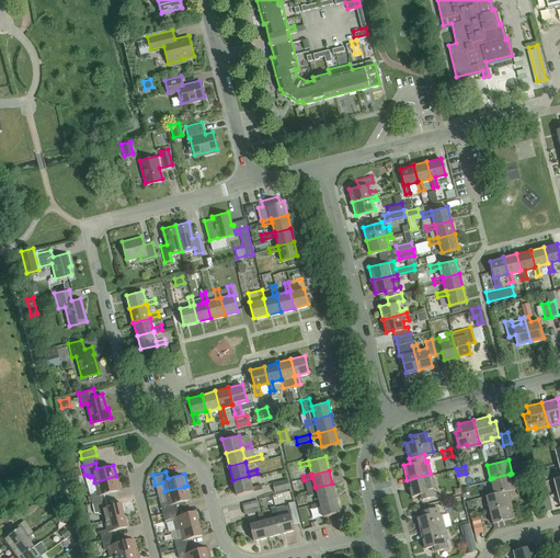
[(434,487),(431,474),(407,480),(411,496),(418,493),(419,499),(434,494),(432,487),(434,487)]
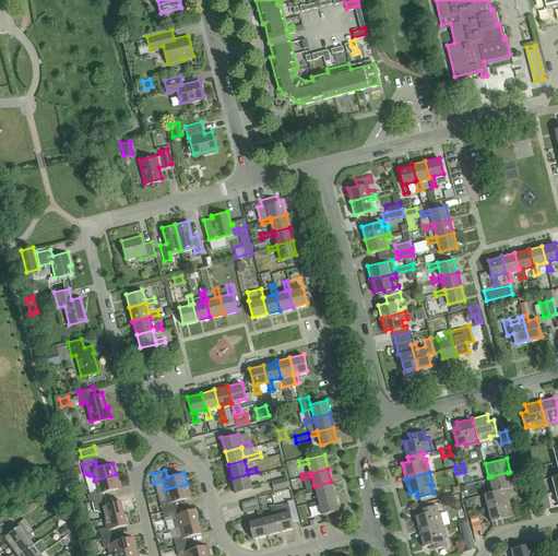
[(513,485),(510,472),(508,473),(508,472),(491,476),(490,476),(488,477),(491,491),(494,489),(495,491),(502,488),(506,487),(513,485)]
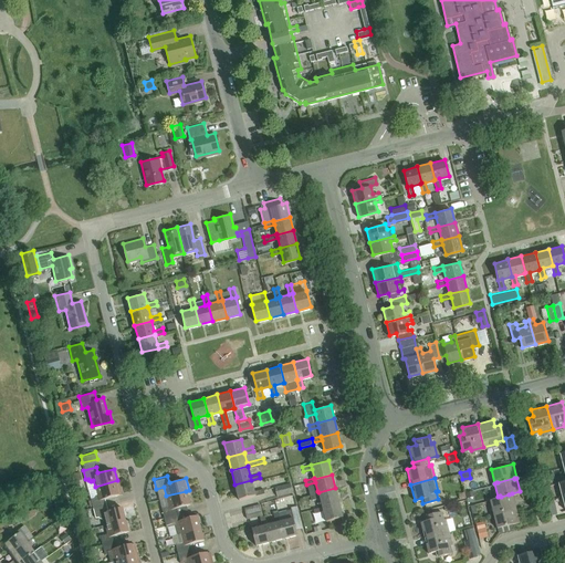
[(95,487),(96,493),(95,493),(93,496),(93,497),(90,497),(92,507),(105,503),(104,497),(121,492),(117,480),(95,487)]
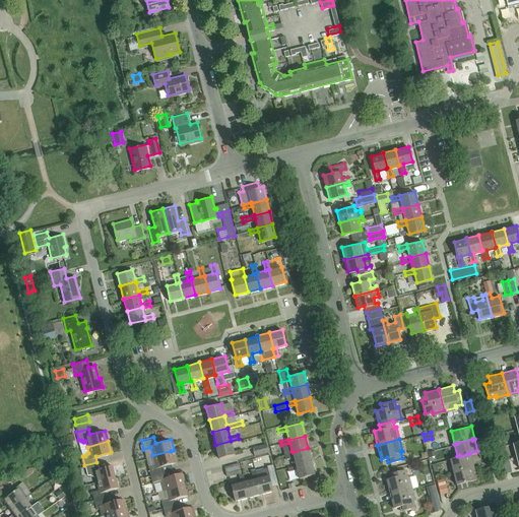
[(231,441),(215,445),(218,457),(234,453),(234,454),(242,452),(241,447),(233,449),(231,441)]
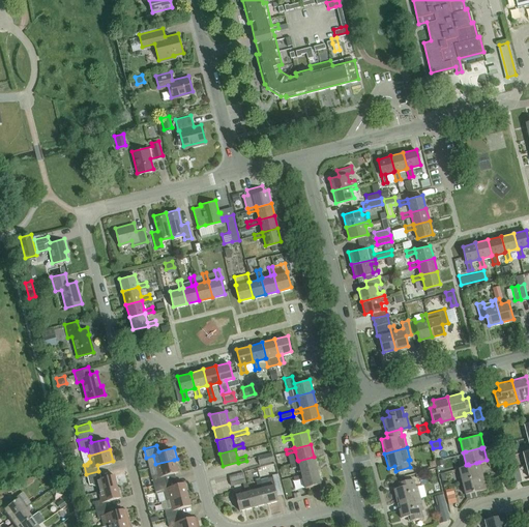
[(272,460),(270,450),(256,455),(258,463),(272,460)]
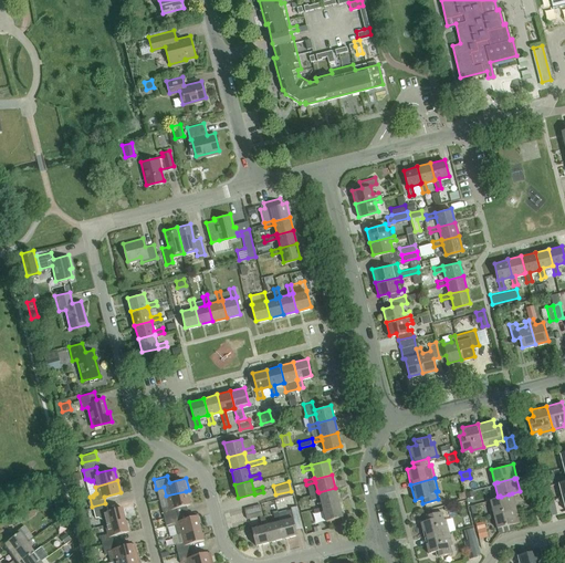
[(338,502),(335,488),(318,492),(317,491),(309,493),(310,499),(320,497),(322,504),(322,506),(338,502)]
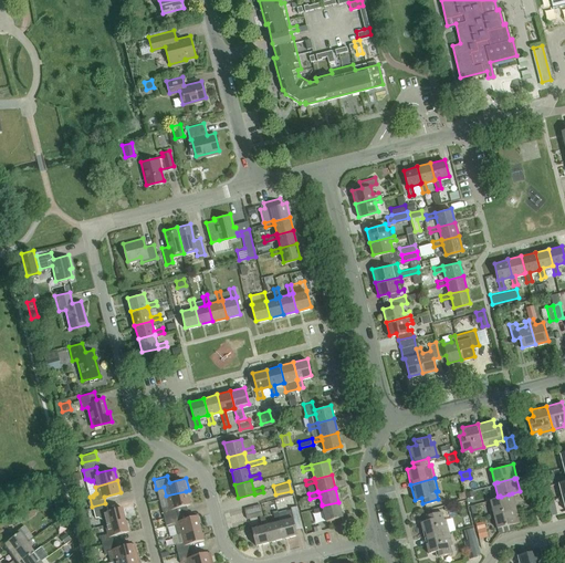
[(163,517),(177,513),(175,507),(189,503),(186,491),(166,496),(168,504),(160,507),(163,517)]
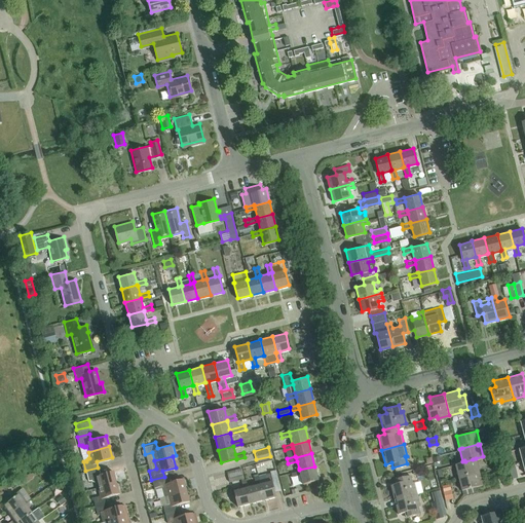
[(454,463),(458,476),(460,475),(460,476),(476,472),(479,472),(476,458),(473,459),(465,461),(464,460),(462,461),(454,463)]
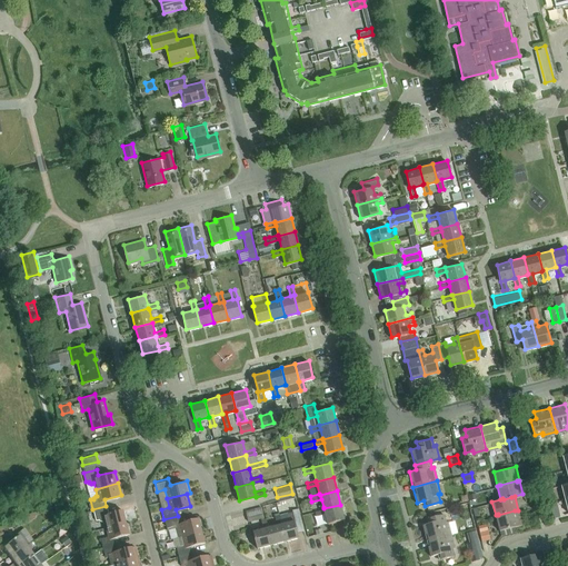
[(263,516),(260,505),(245,508),(247,519),(263,516)]
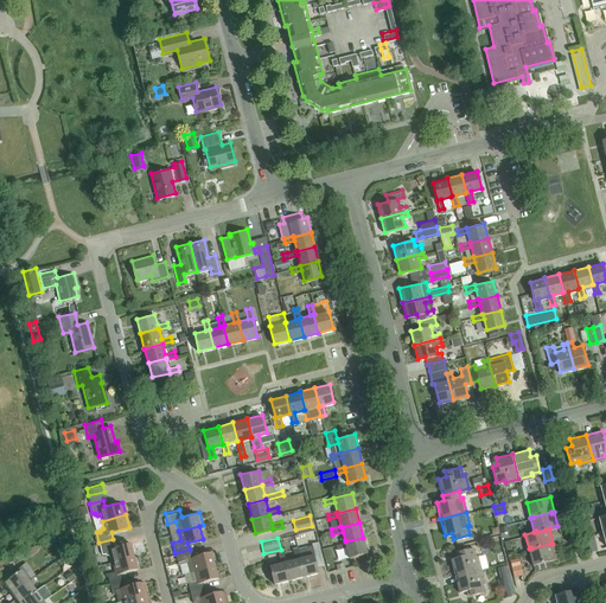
[(367,552),(363,538),(345,541),(345,540),(335,544),(337,549),(346,546),(349,557),(367,552)]
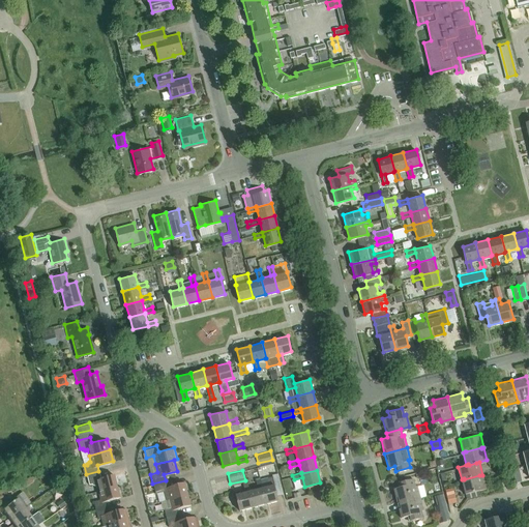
[(98,471),(86,474),(88,484),(92,482),(94,484),(96,484),(97,490),(116,485),(114,473),(100,477),(98,471)]
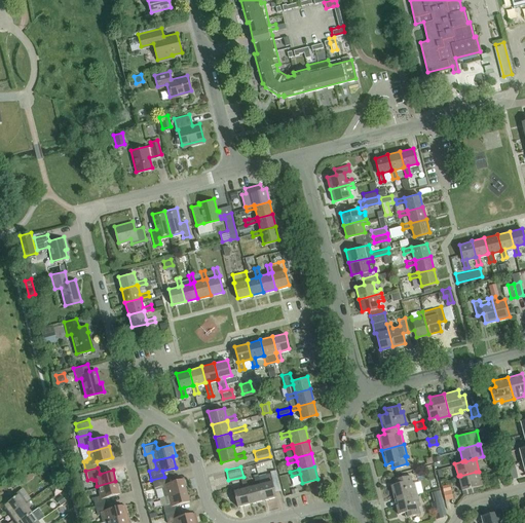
[(275,495),(274,490),(279,489),(274,469),(269,470),(270,472),(265,473),(267,481),(259,483),(262,498),(275,495)]
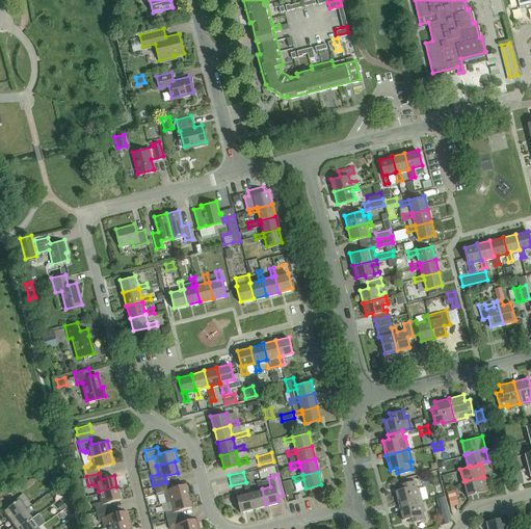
[(466,480),(463,481),(467,495),(487,490),(484,477),(481,477),(466,481),(466,480)]
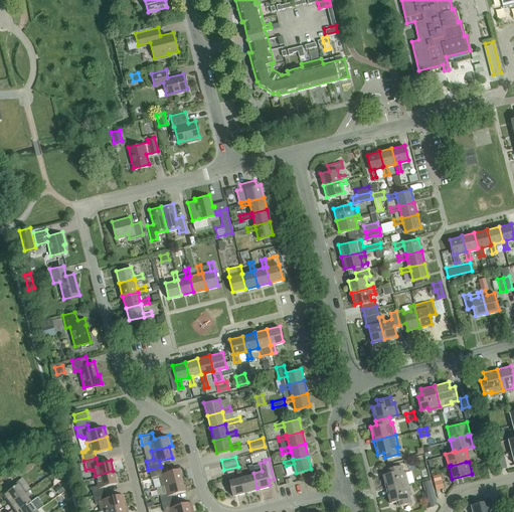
[(385,488),(407,482),(404,471),(402,471),(400,464),(387,467),(388,472),(382,474),(385,488)]
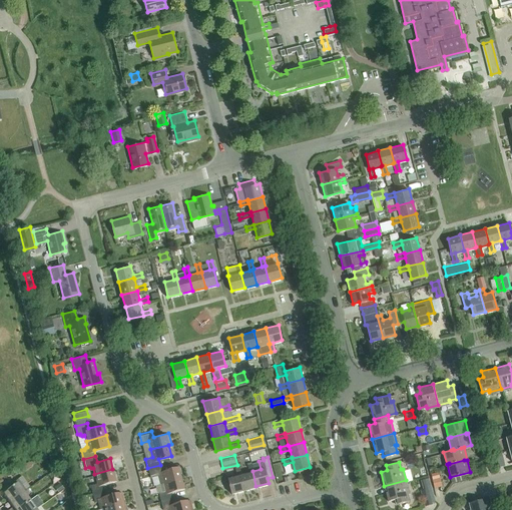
[(243,489),(256,486),(252,471),(250,463),(246,464),(248,472),(240,474),(239,474),(243,489)]
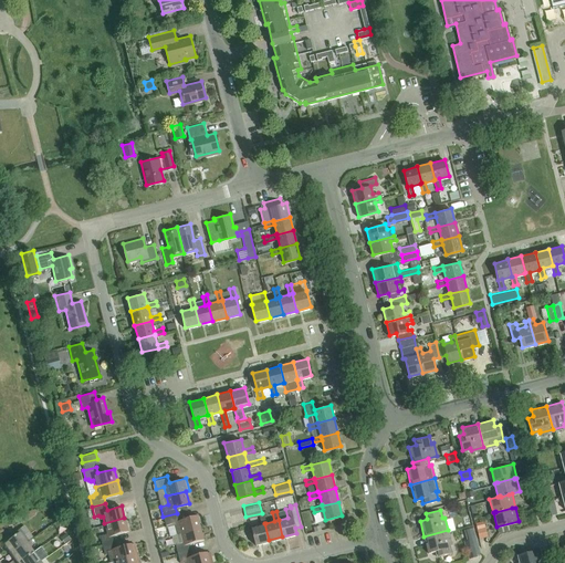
[(176,532),(180,531),(200,527),(197,514),(178,519),(177,513),(163,517),(166,525),(174,523),(176,532)]
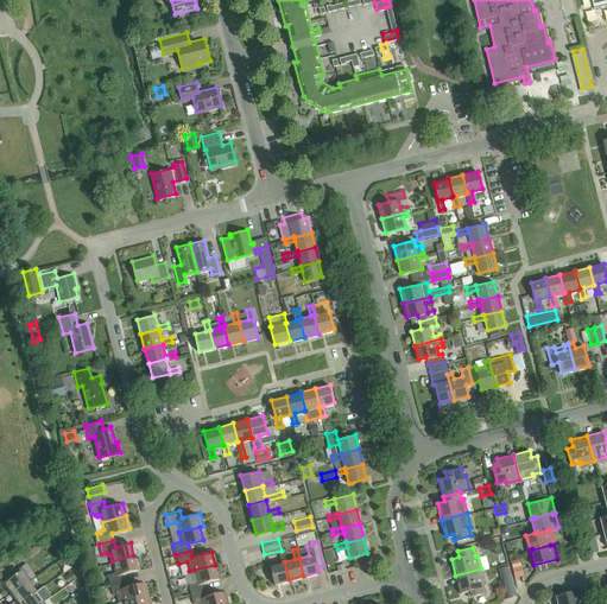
[(284,561),(285,561),(283,552),(278,553),(280,563),(270,565),(274,584),(289,579),(284,561)]
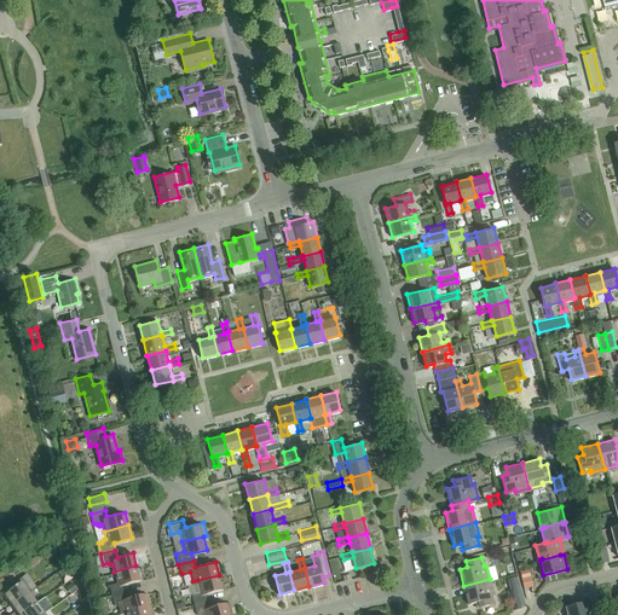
[(139,579),(136,566),(114,572),(116,581),(108,584),(111,593),(126,590),(123,582),(139,579)]
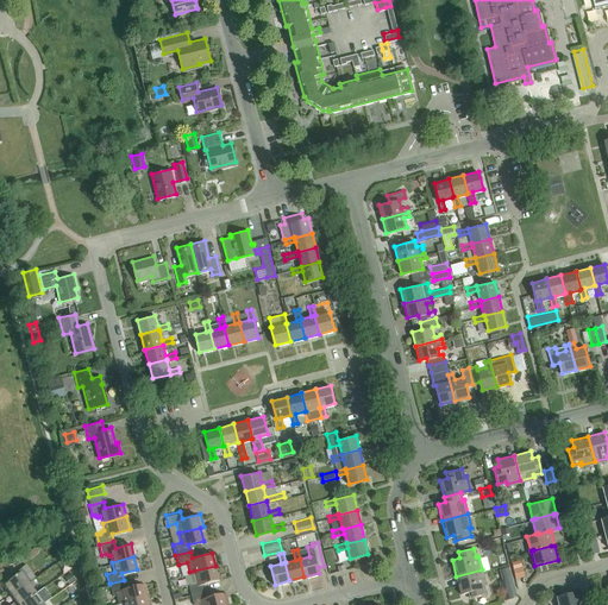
[(0,580),(8,592),(26,580),(35,574),(27,565),(24,563),(5,577),(4,574),(0,575),(0,580)]
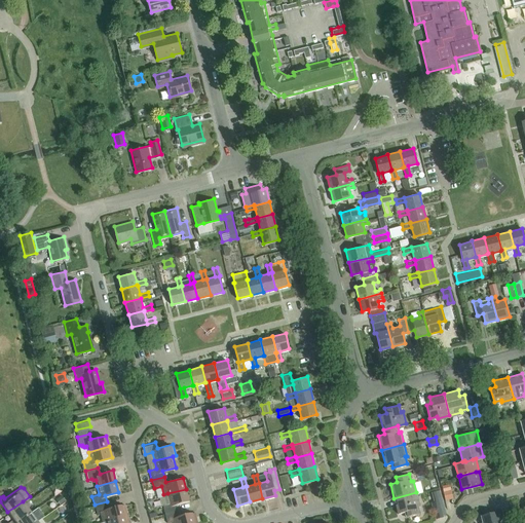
[(450,488),(443,490),(445,498),(452,496),(450,488)]
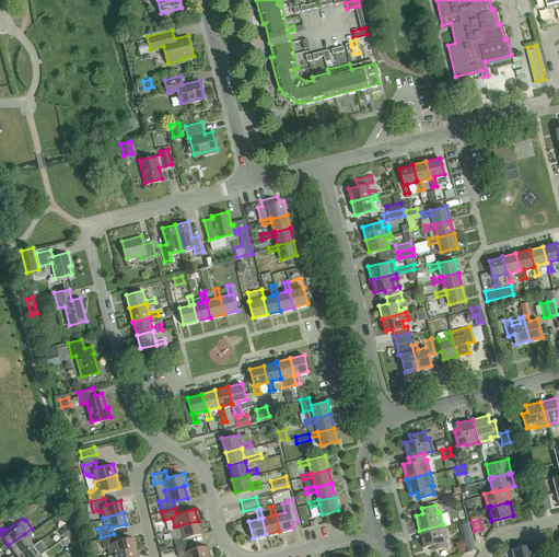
[(201,533),(198,521),(178,525),(181,534),(173,536),(175,546),(188,543),(187,536),(201,533)]
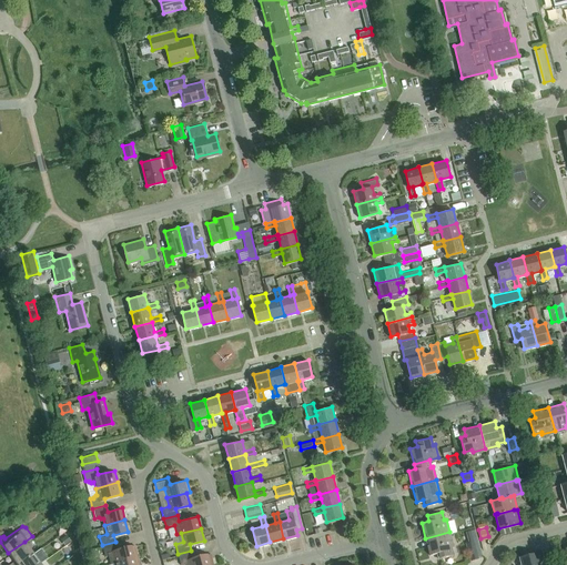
[(453,545),(449,532),(425,538),(429,554),(436,552),(437,557),(453,553),(451,545),(453,545)]
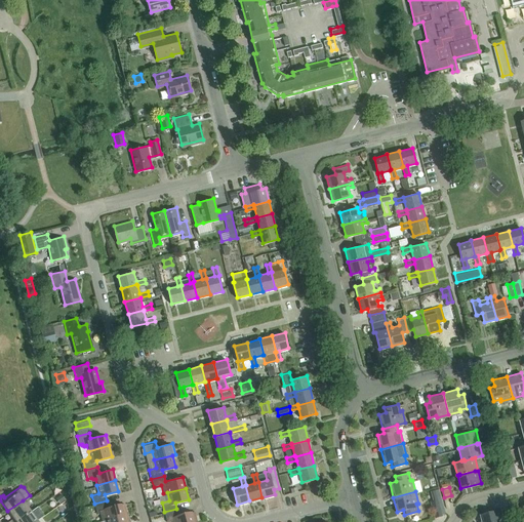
[(435,517),(442,515),(437,498),(430,500),(435,517)]
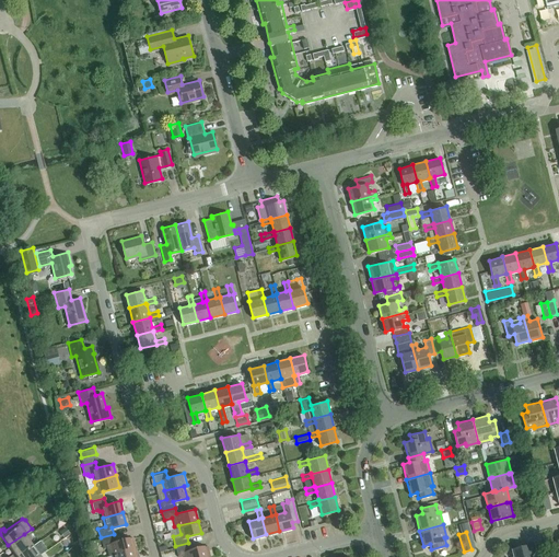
[(8,545),(15,556),(31,544),(24,534),(8,545)]
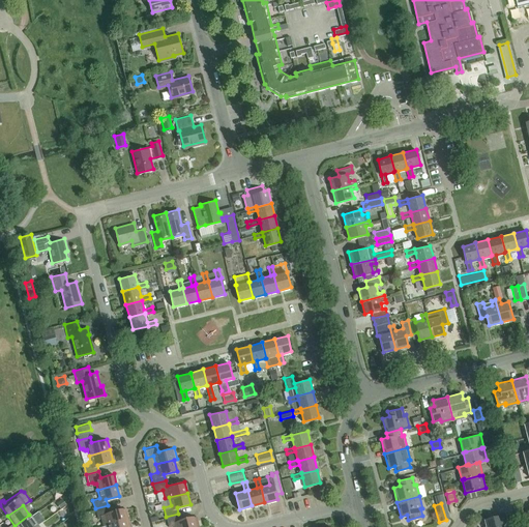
[(97,518),(100,517),(103,525),(107,524),(127,519),(125,507),(109,511),(108,505),(95,508),(97,518)]
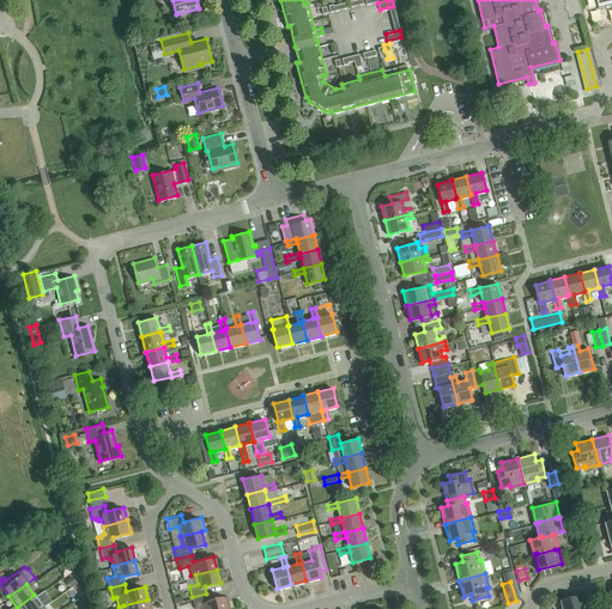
[(206,594),(192,597),(194,607),(198,607),(199,607),(200,608),(204,608),(226,608),(230,608),(226,595),(208,600),(206,594)]
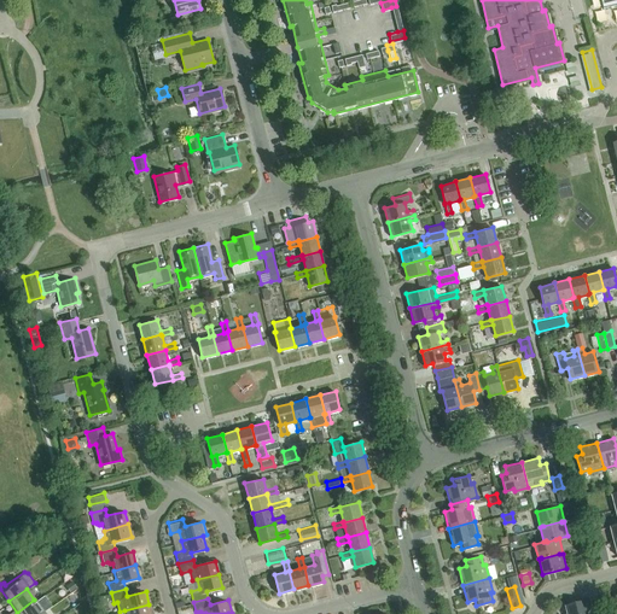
[(564,604),(566,613),(588,613),(593,613),(589,598),(564,604)]
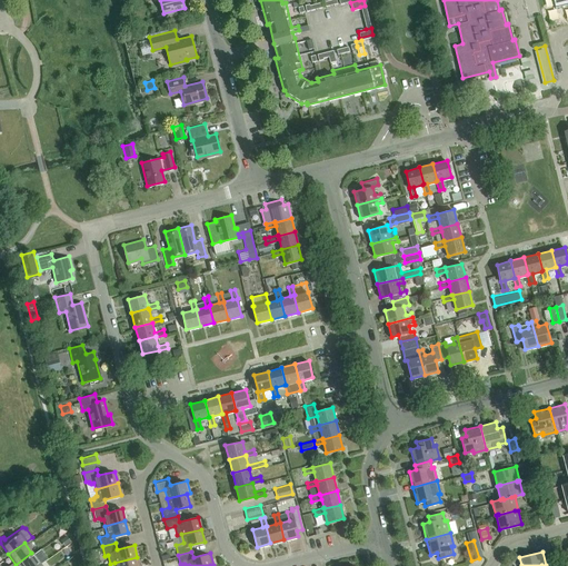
[(31,553),(16,565),(33,565),(39,563),(31,553)]
